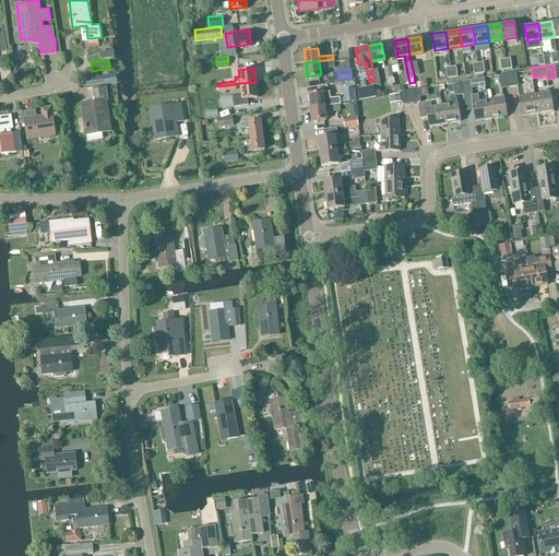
[(516,70),(508,72),(510,85),(519,83),(516,70)]
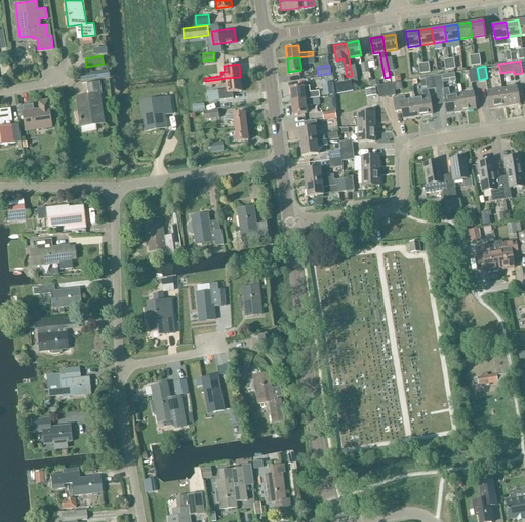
[(479,80),(477,68),(469,69),(471,81),(479,80)]
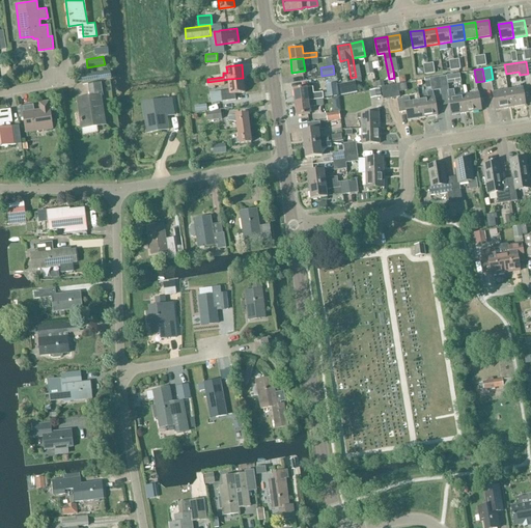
[(110,70),(88,73),(89,80),(111,77),(110,70)]
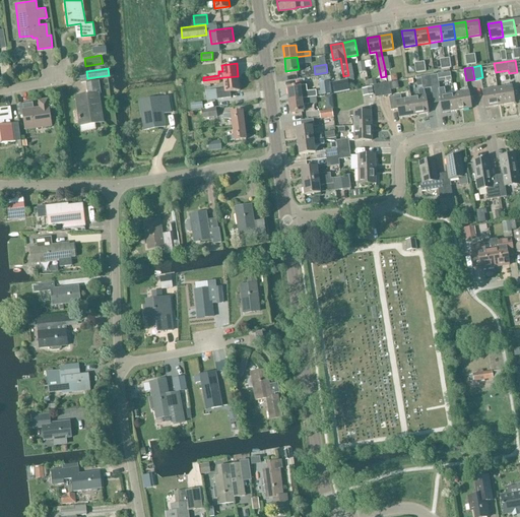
[(430,74),(432,86),(433,95),(440,94),(443,111),(457,109),(454,91),(446,92),(445,85),(440,86),(438,73),(430,74)]
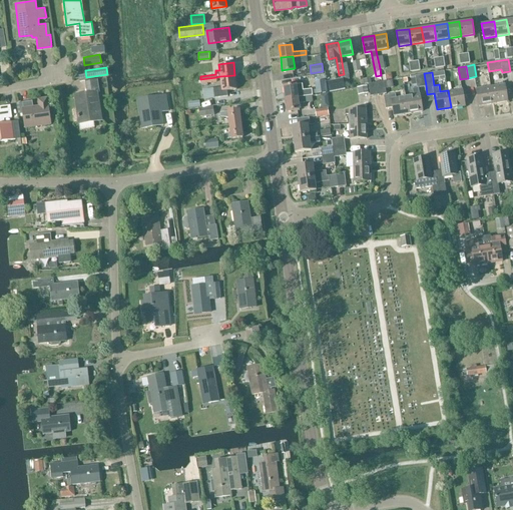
[(417,86),(419,86),(426,85),(424,73),(416,74),(417,86)]
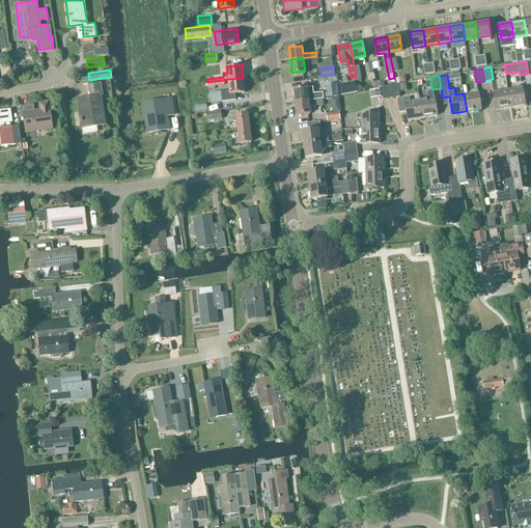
[(245,90),(243,78),(228,79),(229,88),(220,89),(222,100),(236,98),(235,92),(229,93),(229,92),(245,90)]
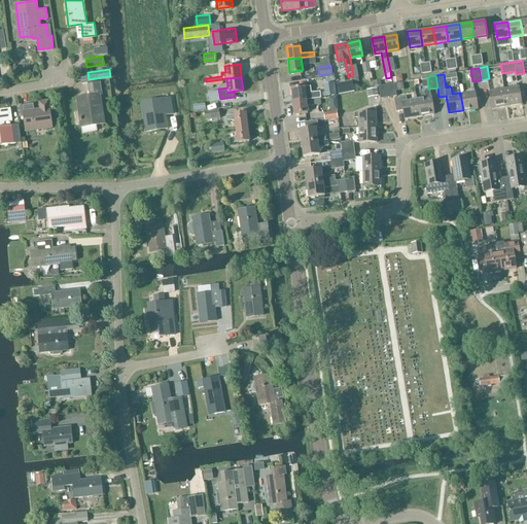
[(100,79),(88,81),(90,95),(76,97),(80,125),(104,121),(100,94),(102,93),(100,79)]
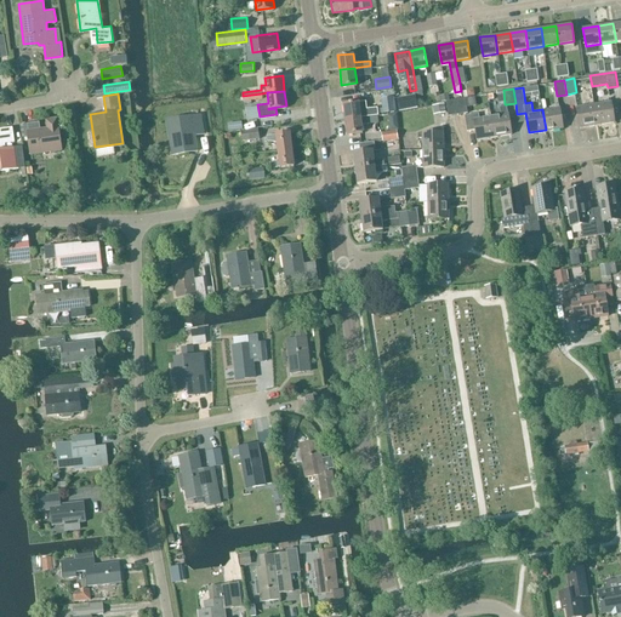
[(408,93),(396,96),(398,109),(410,107),(408,93)]
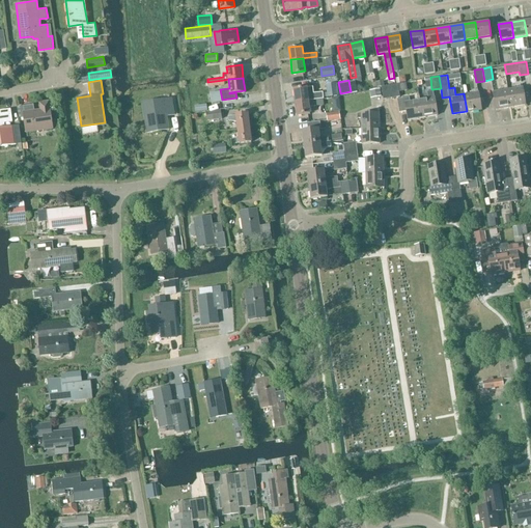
[(336,82),(326,84),(328,95),(338,93),(336,82)]
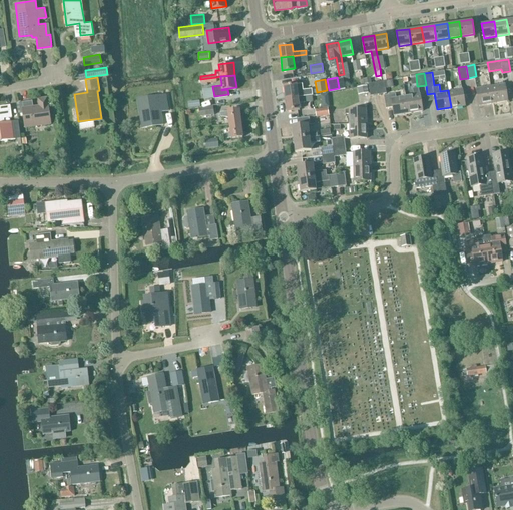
[(376,81),(378,93),(387,92),(384,79),(376,81)]
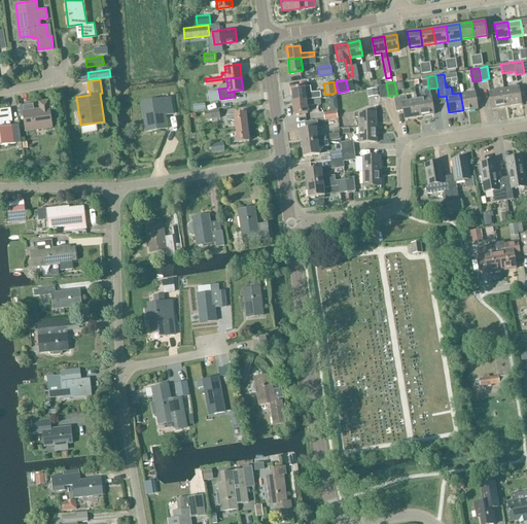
[(388,96),(386,83),(378,84),(380,97),(388,96)]
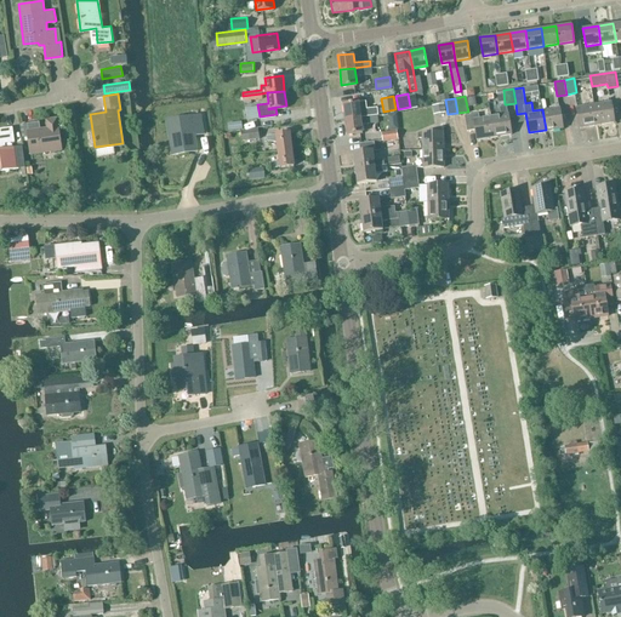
[(358,101),(343,102),(346,118),(377,114),(376,108),(359,110),(358,101)]
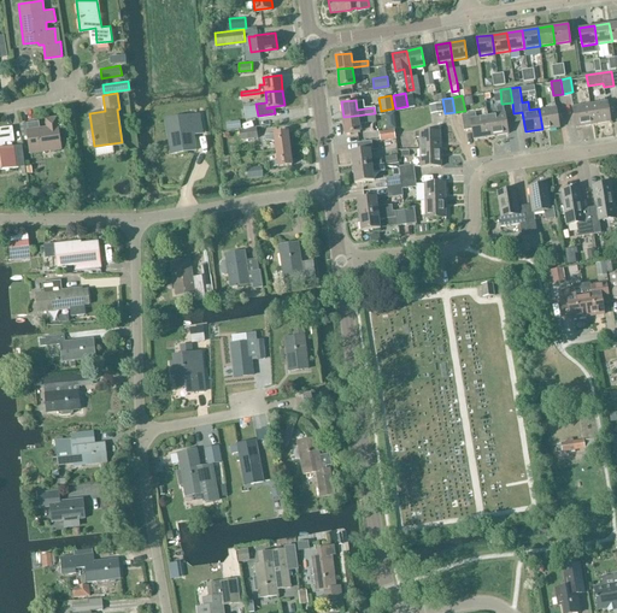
[(607,100),(591,102),(593,123),(610,119),(607,100)]
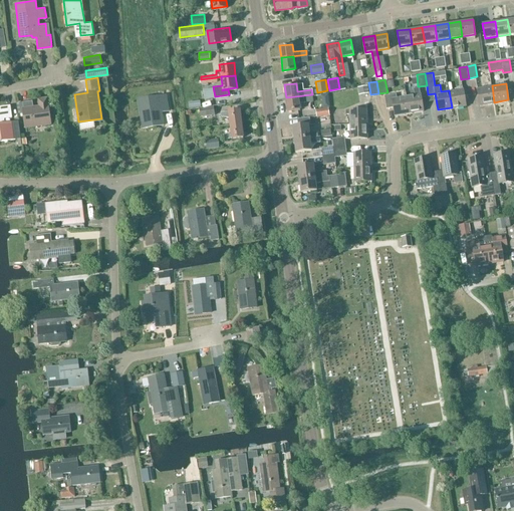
[(367,84),(357,86),(358,93),(368,92),(367,84)]
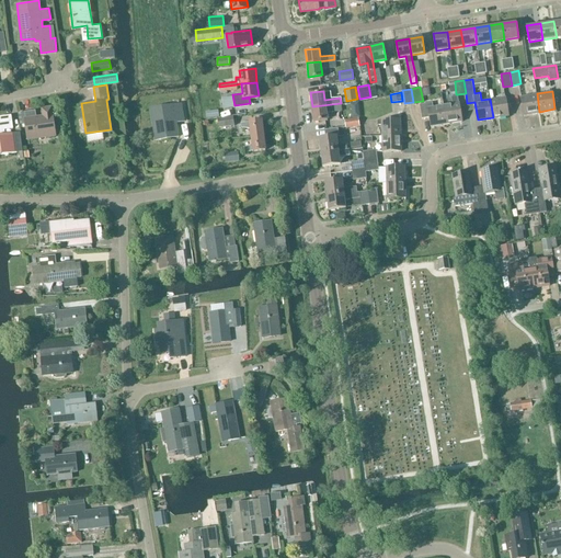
[(499,97),(490,99),(493,117),(508,114),(505,95),(504,92),(499,93),(499,97)]
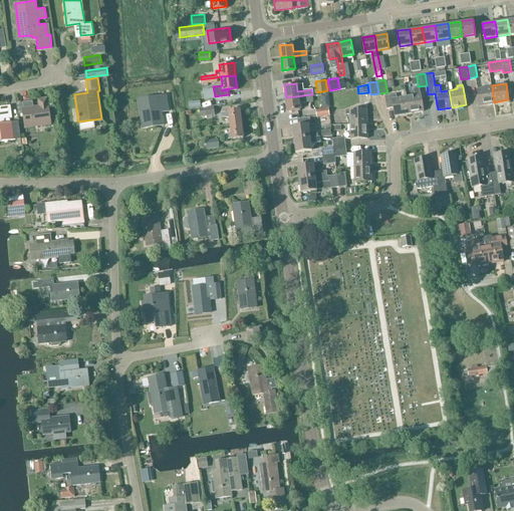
[(480,104),(494,102),(492,85),(477,87),(480,104)]
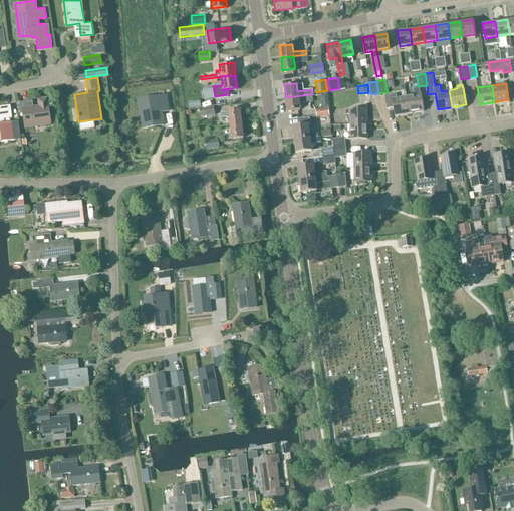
[(420,86),(418,86),(414,87),(415,93),(406,95),(409,111),(423,109),(420,86)]
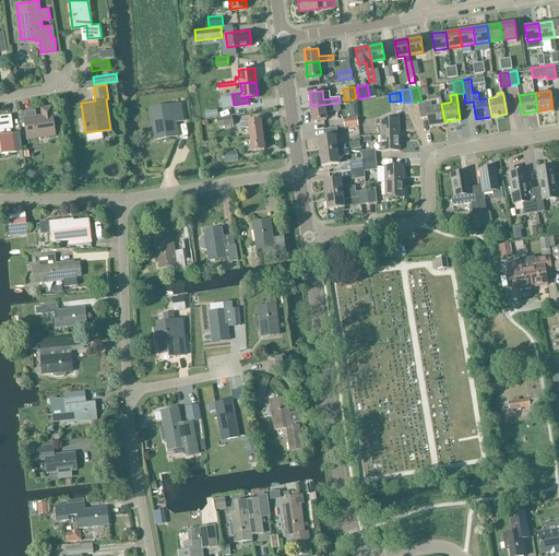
[(429,125),(444,121),(441,104),(431,105),(430,101),(418,103),(420,116),(428,115),(429,125)]
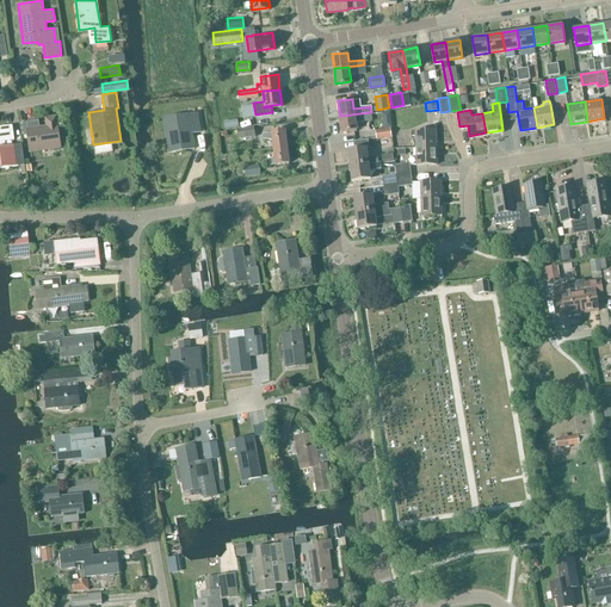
[(170,150),(190,147),(186,129),(191,129),(191,131),(201,129),(197,111),(164,117),(170,150)]
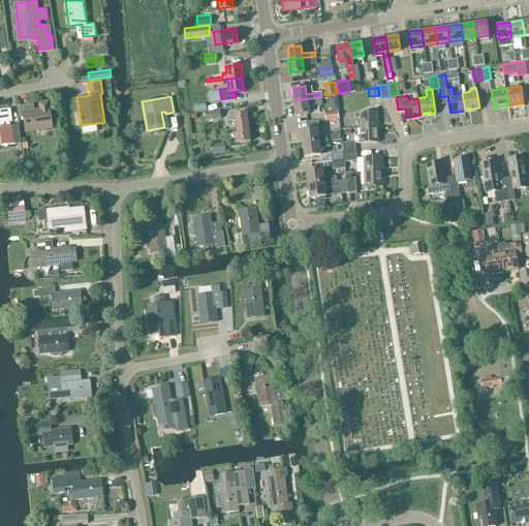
[(321,103),(321,97),(294,100),(296,114),(309,112),(308,104),(321,103)]
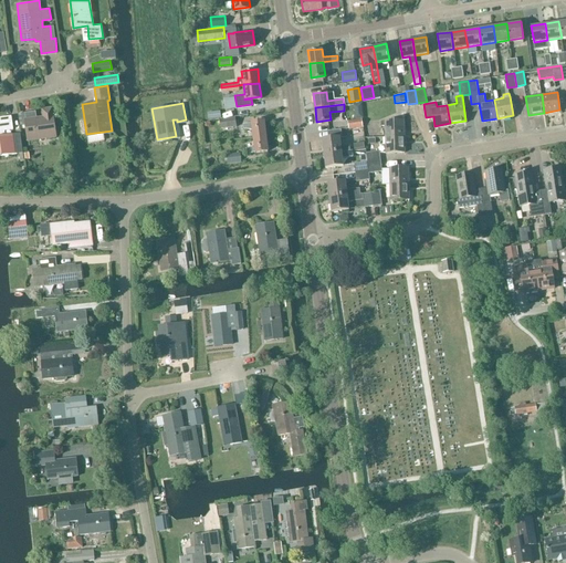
[(19,112),(20,124),(25,123),(28,138),(55,135),(52,108),(44,110),(45,116),(37,117),(35,110),(19,112)]
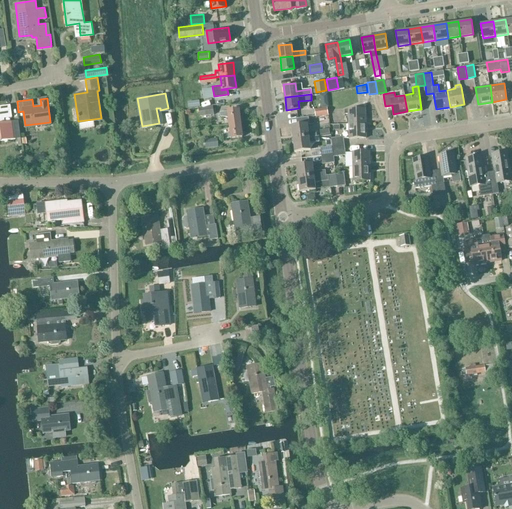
[(10,104),(0,105),(0,128),(2,139),(20,136),(18,119),(4,121),(4,117),(12,116),(10,104)]
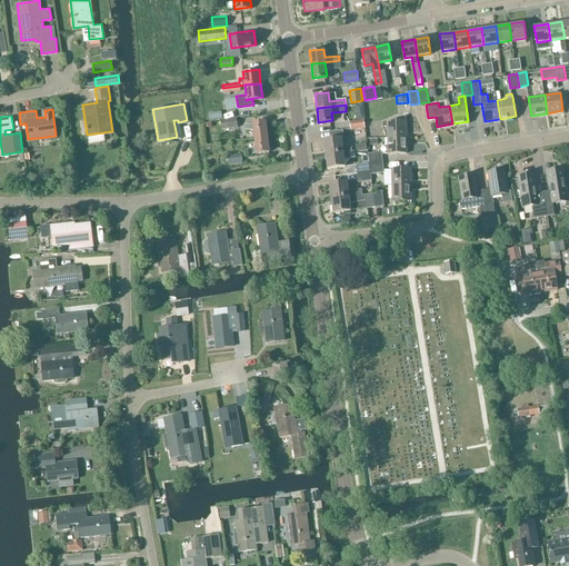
[(238,126),(237,116),(221,118),(222,128),(238,126)]
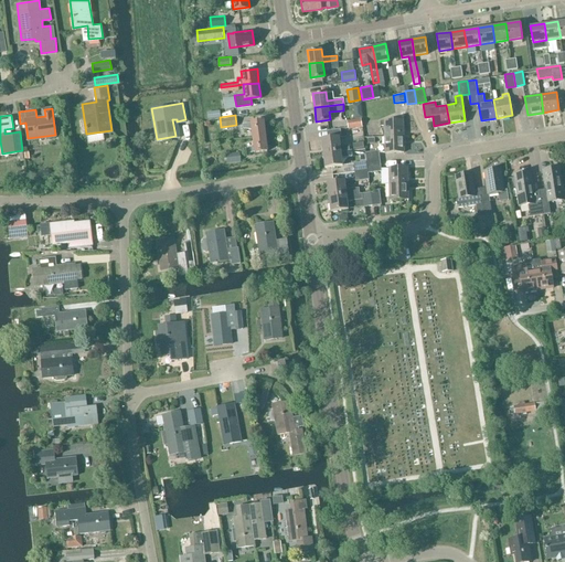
[(384,124),(384,135),(404,135),(403,118),(384,119),(380,119),(380,124),(384,124)]
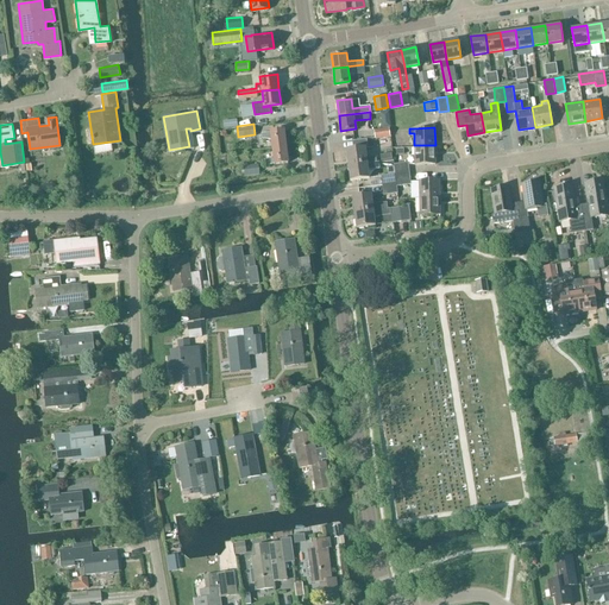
[(271,138),(272,146),(286,144),(284,128),(270,130),(270,131),(262,132),(262,137),(271,138)]
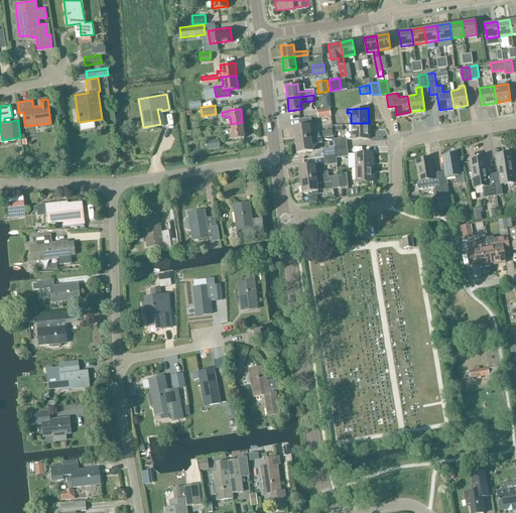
[(295,138),(319,136),(318,130),(310,131),(309,124),(311,124),(310,116),(298,118),(299,125),(293,126),(295,138)]
